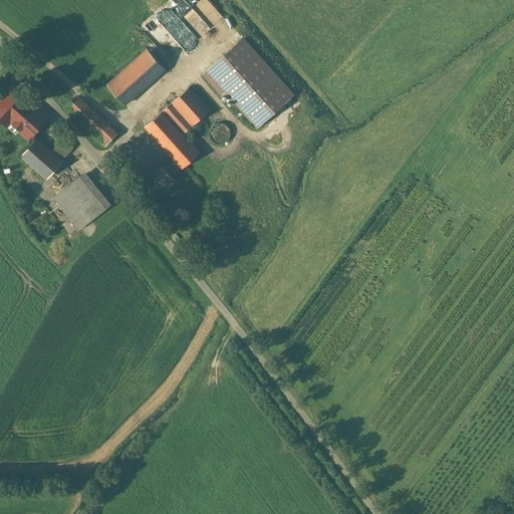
[(183,0),(178,0),(170,9),(200,38),(211,27),(183,0)]
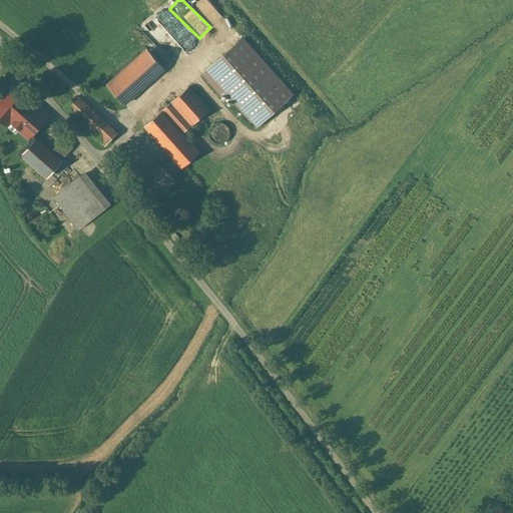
[(292,94),(242,38),(202,74),(219,94),(223,90),(255,126),(292,94)]
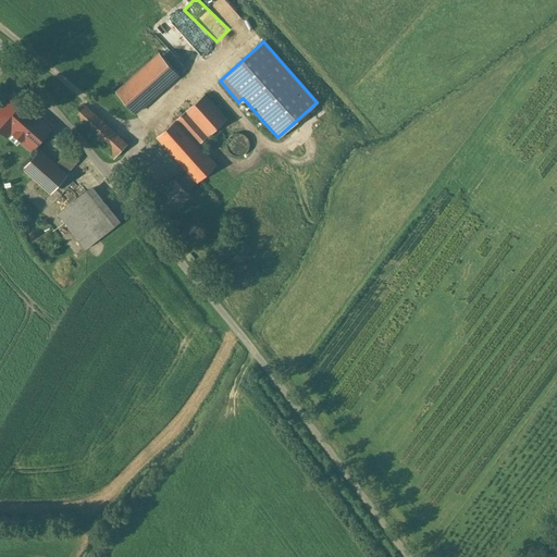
[(177,75),(159,53),(116,93),(135,113),(177,75)]
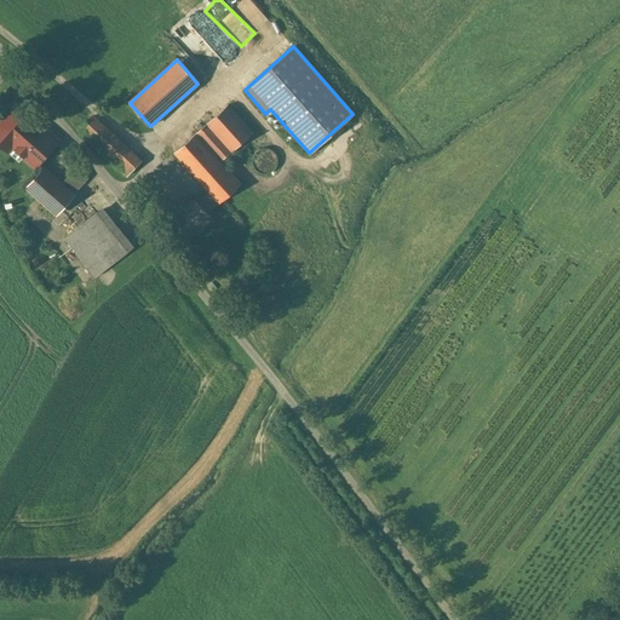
[(0,160),(13,147),(35,121),(15,102),(0,119),(0,160)]
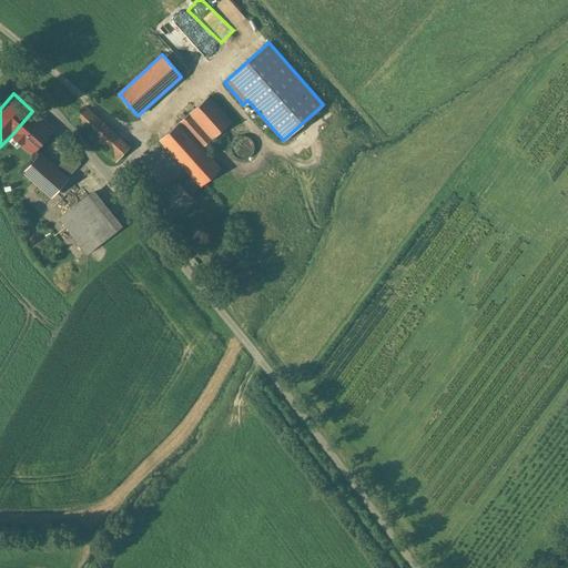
[(160,141),(191,176),(200,186),(221,169),(202,148),(231,122),(209,97),(160,141)]
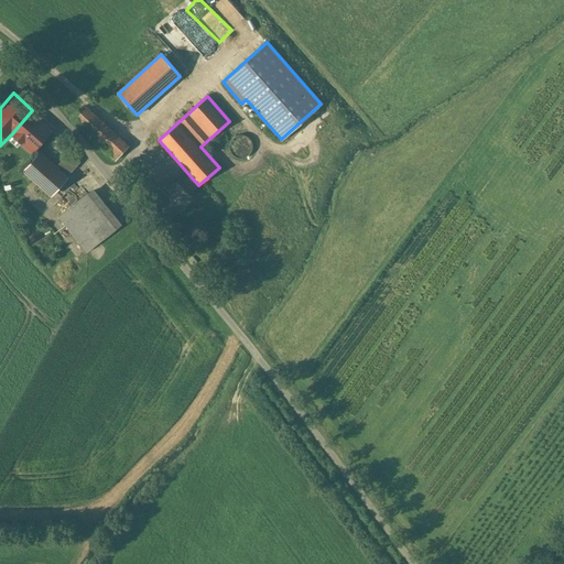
[(131,145),(84,102),(71,118),(116,161),(131,145)]
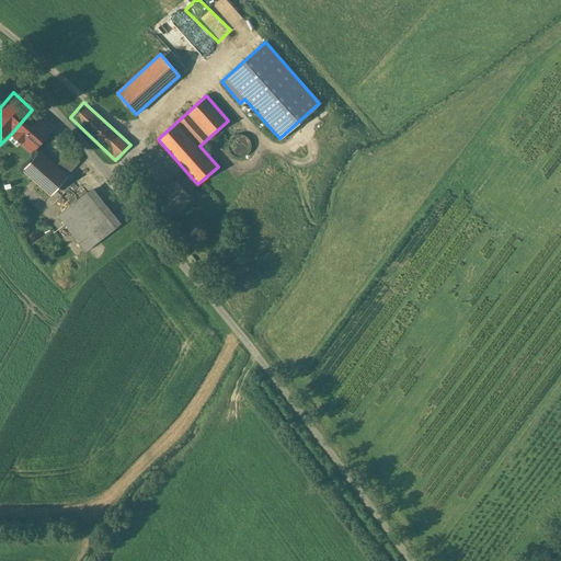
[(53,128),(32,110),(12,133),(22,142),(7,158),(23,172),(25,170),(50,195),(80,161),(70,149),(56,165),(34,148),(53,128)]
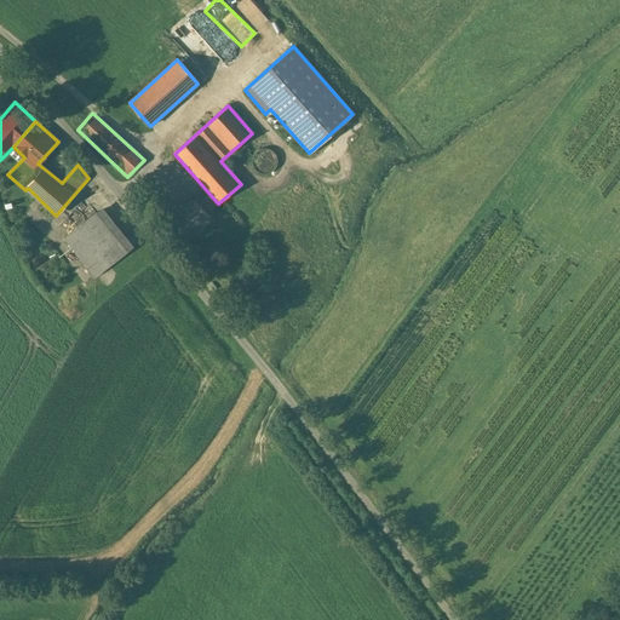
[(265,148),(259,149),(254,154),(252,159),(252,165),(256,171),(262,173),(268,173),(273,171),(276,166),(277,160),(276,154),(271,150),(265,148)]
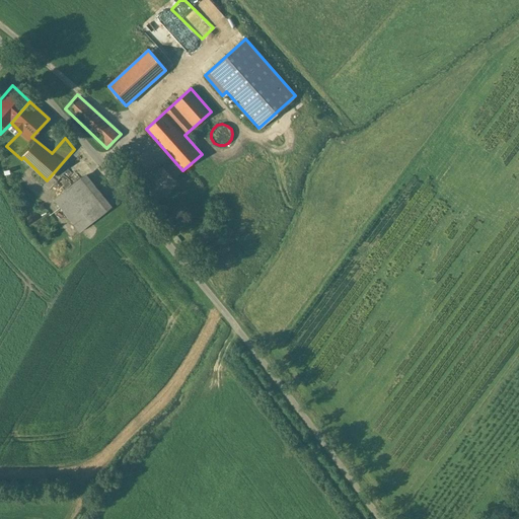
[(172,178),(182,170),(174,161),(164,169),(163,166),(145,182),(159,198),(176,181),(172,178)]
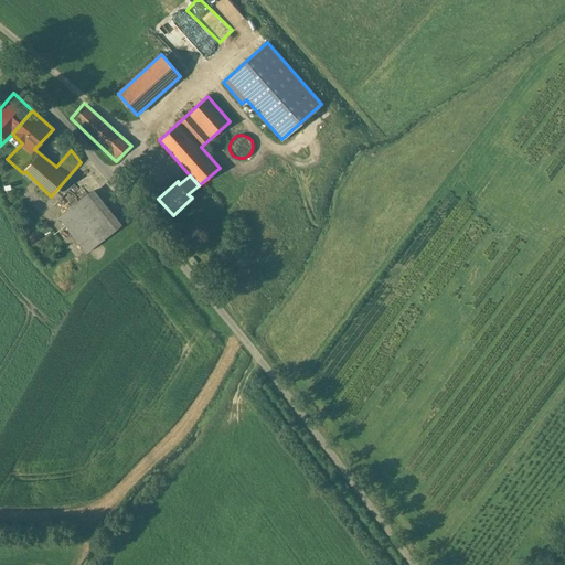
[(117,228),(88,193),(59,216),(88,253),(117,228)]
